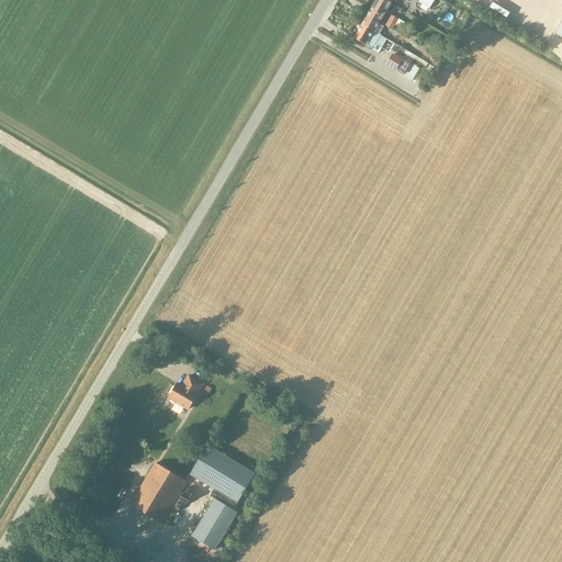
[(382,18),(391,3),(385,0),(375,0),(370,10),(382,18)]
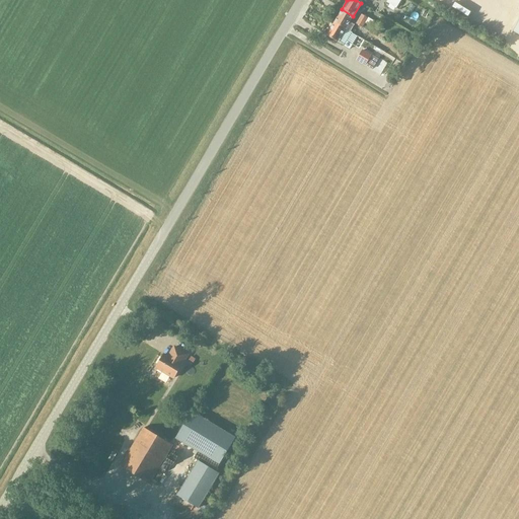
[(350,22),(353,16),(342,9),(334,22),(351,32),(350,31),(354,24),(350,22)]
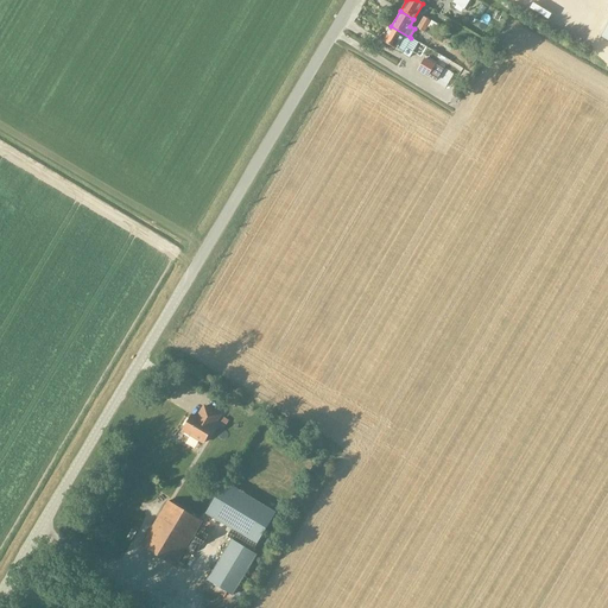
[(426,27),(430,21),(423,17),(419,23),(426,27)]
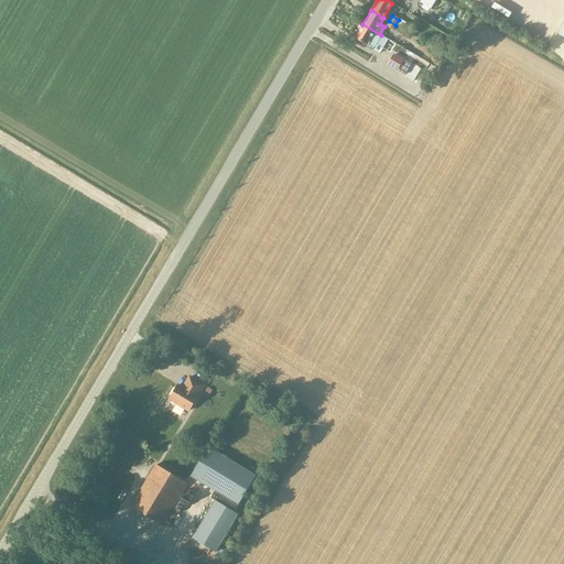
[(393,30),(396,25),(389,21),(386,25),(393,30)]
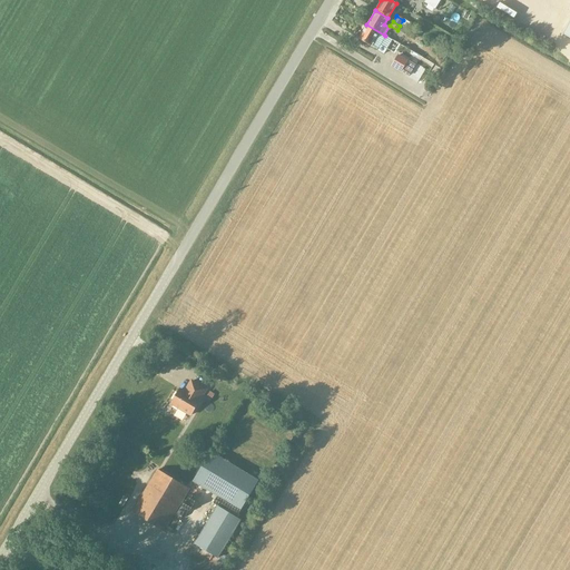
[(381,43),(385,36),(366,25),(359,39),(383,53),(386,47),(381,43)]
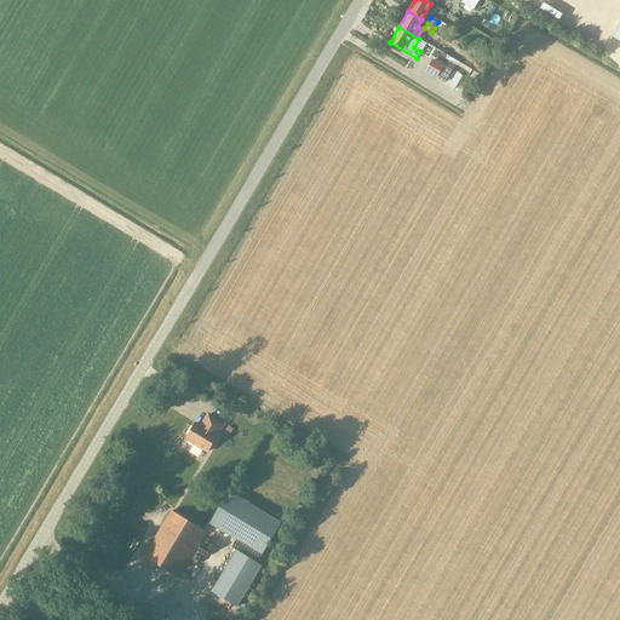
[(425,73),(436,79),(445,84),(452,72),(432,59),(425,73)]
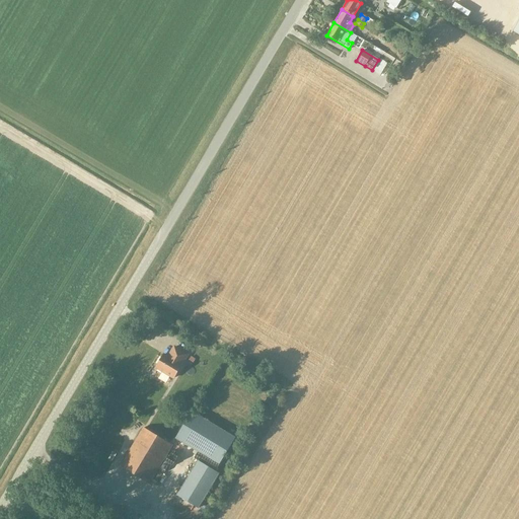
[(180,365),(187,355),(174,347),(168,357),(163,355),(155,368),(173,378),(181,366),(180,365)]
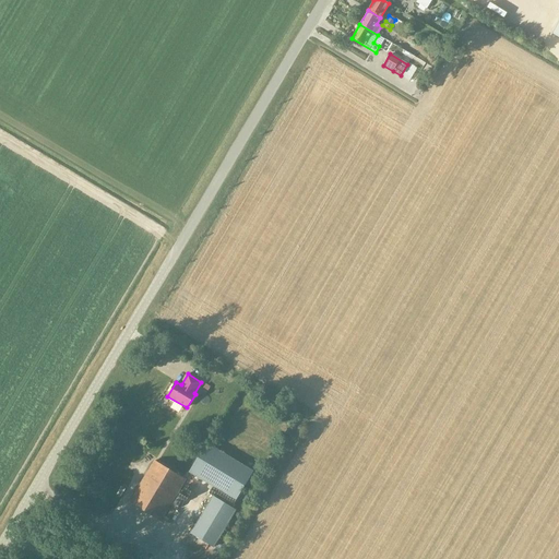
[(235,500),(253,472),(206,443),(189,472),(235,500)]
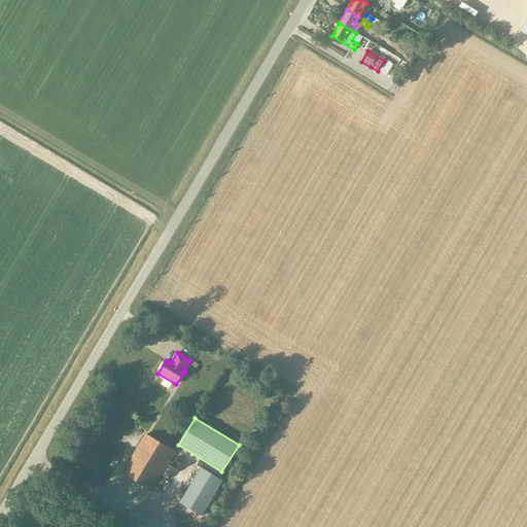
[(151,491),(174,452),(145,434),(121,473),(151,491)]
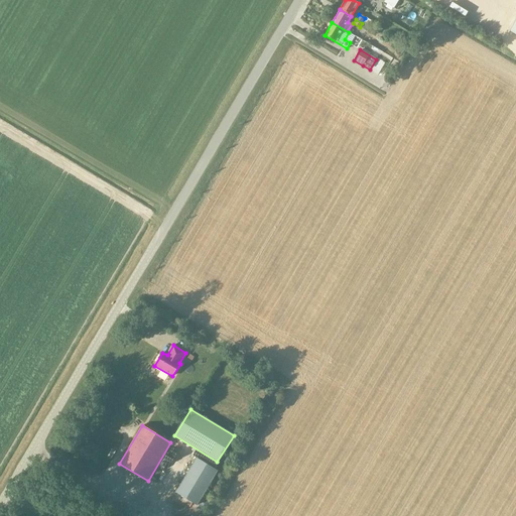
[(197,505),(217,471),(196,458),(175,492),(197,505)]
